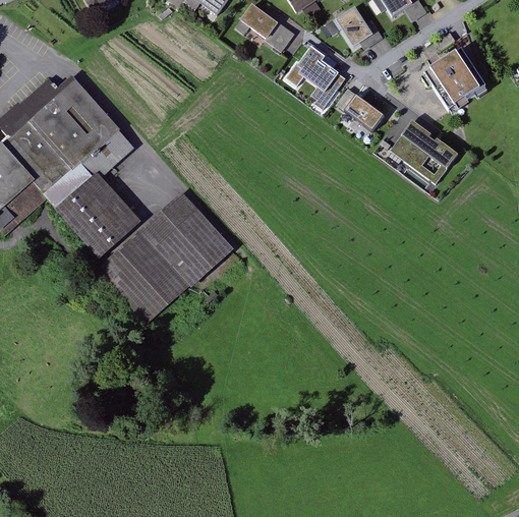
[(83,0),(91,12),(114,0),(83,0)]
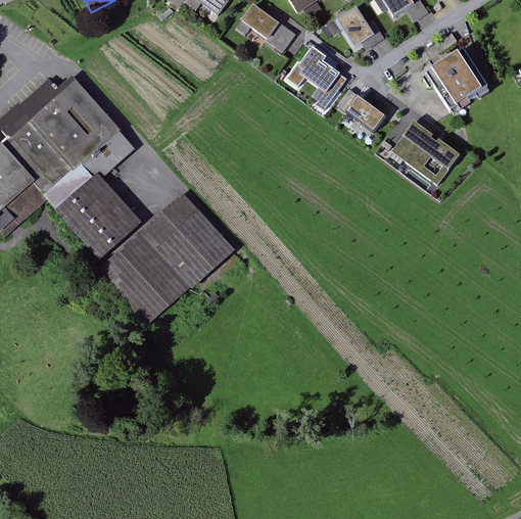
[(200,6),(216,18),(229,0),(171,0),(181,8),(187,1),(198,9),(200,6)]
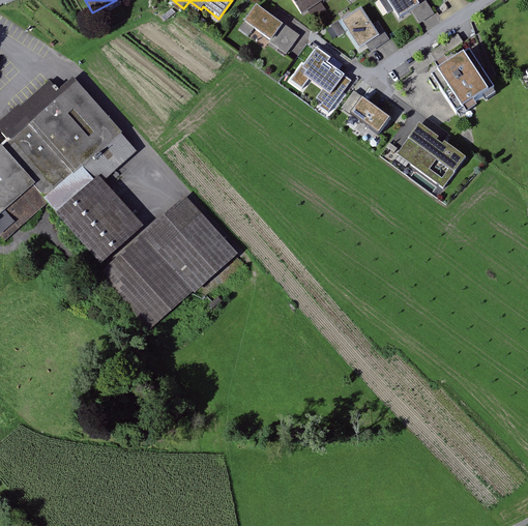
[(293,0),(301,12),(320,0),(293,0)]
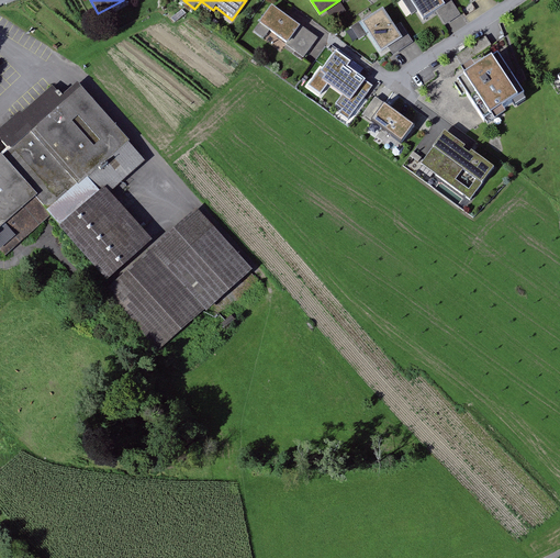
[(415,6),(421,14),(434,7),(444,21),(451,15),(458,11),(451,0),(401,0),(407,10),(415,6)]
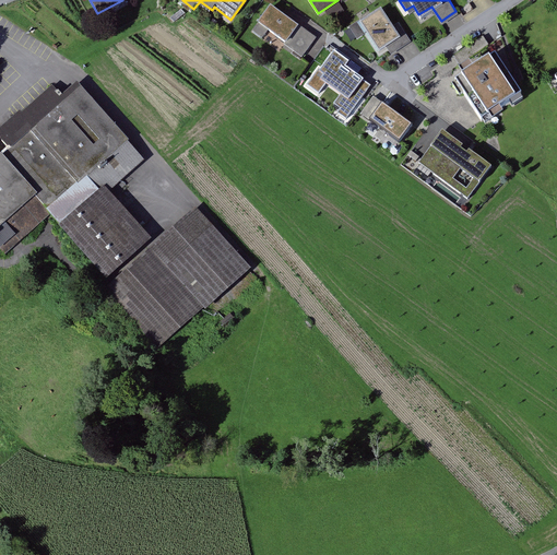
[(301,57),(316,36),(269,3),(250,30),(268,42),(272,35),(301,57)]
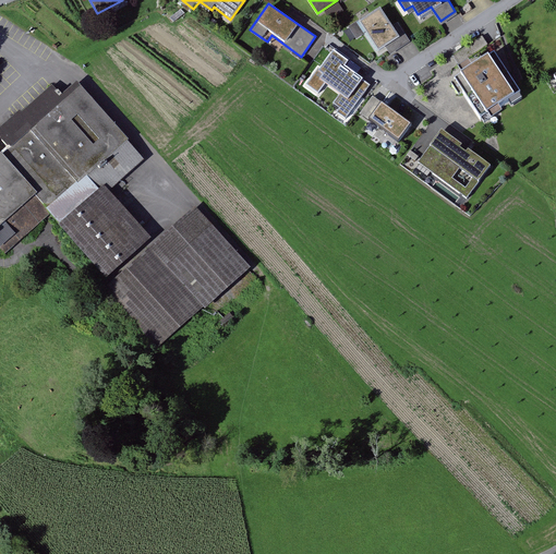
[(389,23),(377,5),(349,25),(354,34),(363,28),(376,47),(383,43),(389,51),(398,45),(409,38),(395,19),(389,23)]
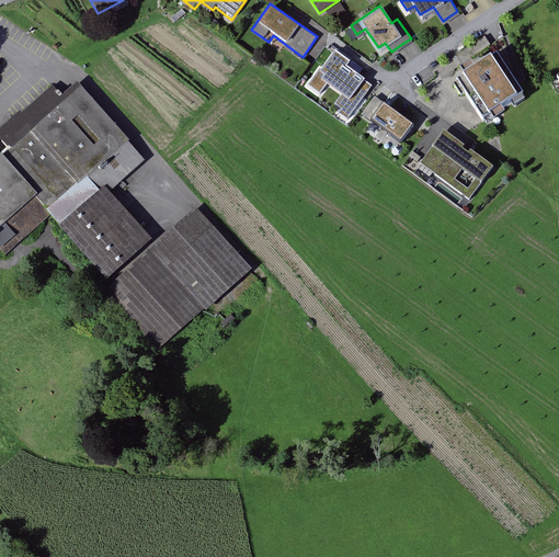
[(346,117),(372,83),(348,66),(351,63),(335,50),(322,68),(318,66),(305,83),(319,93),(327,82),(341,92),(334,102),(342,108),(340,112),(346,117)]
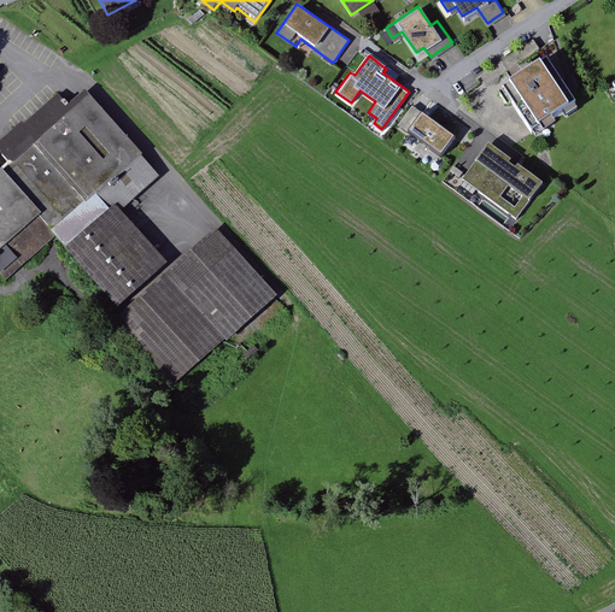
[(536,133),(578,104),(546,58),(504,87),(536,133)]
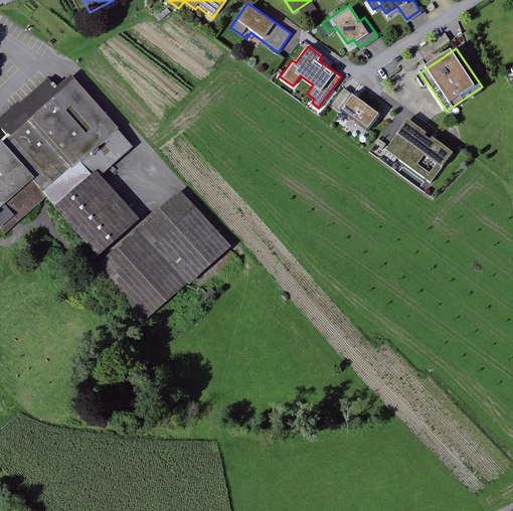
[(391,57),(381,60),(384,71),(395,67),(391,57)]
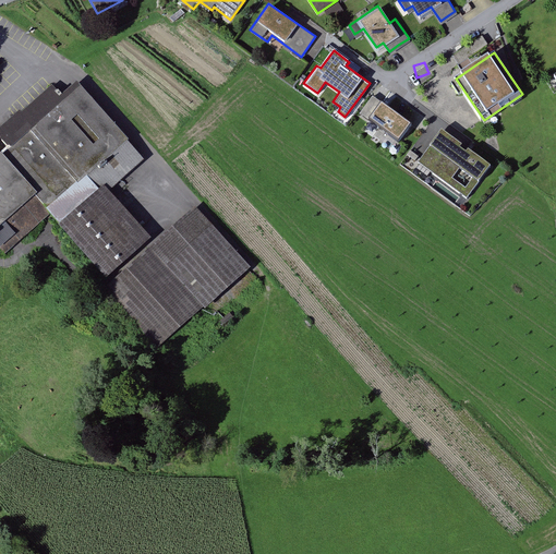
[(144,154),(83,84),(3,153),(38,194),(58,216),(63,223),(107,187),(144,154)]
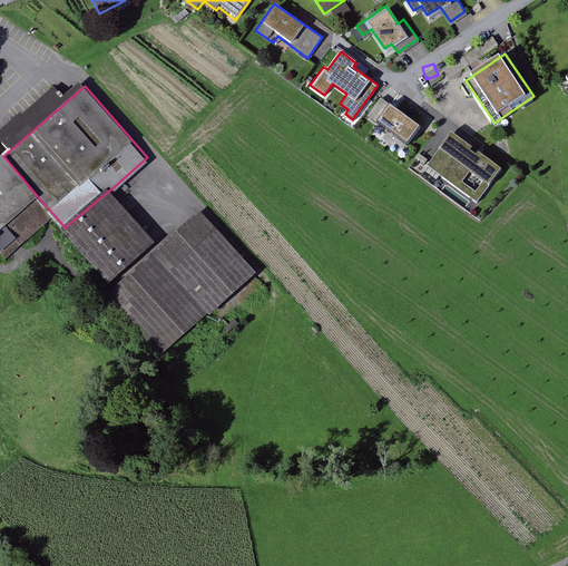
[(408,139),(420,123),(380,93),(368,109),(408,139)]
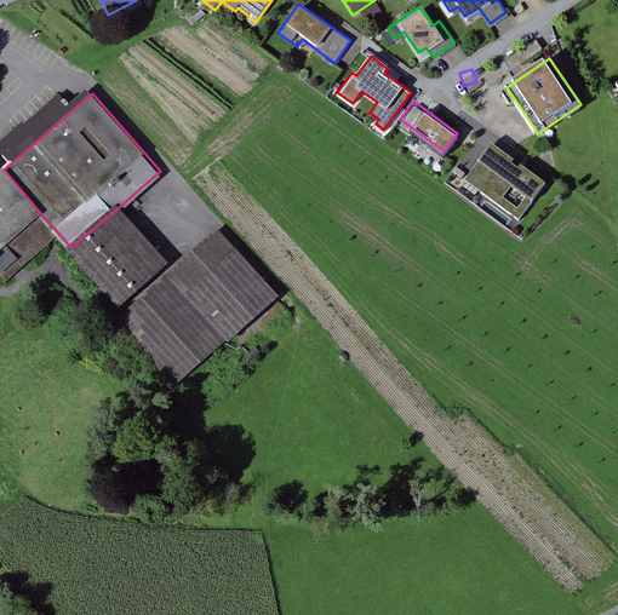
[(463,176),(521,222),(549,185),(492,139),(463,176)]
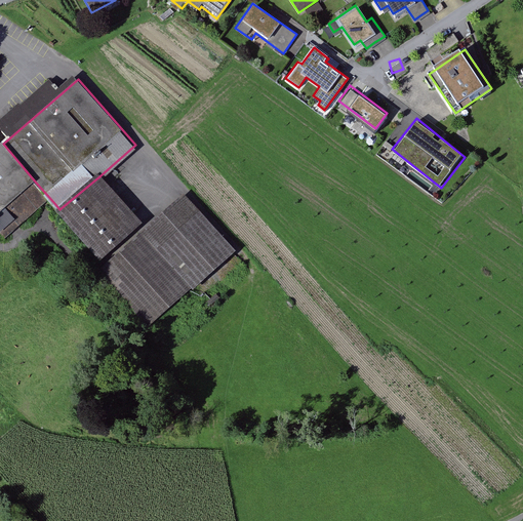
[(0,212),(36,183),(3,144),(0,139),(0,212)]
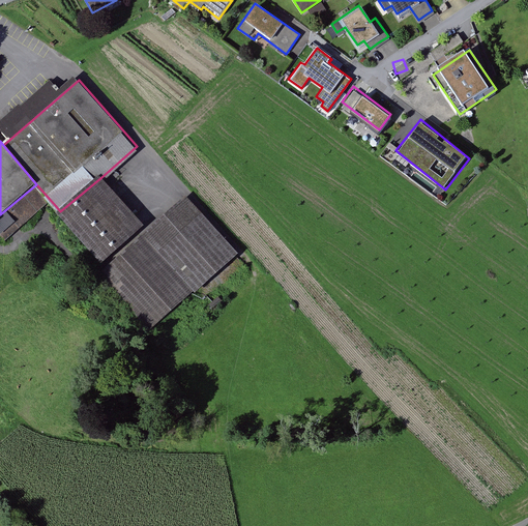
[(142,224),(101,177),(60,211),(57,215),(97,262),(142,224)]
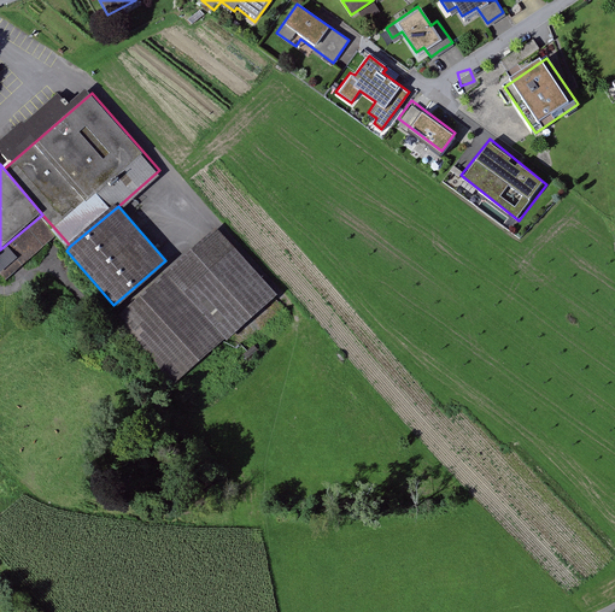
[(64,239),(42,215),(0,249),(0,271),(5,277),(34,252),(41,259),(64,239)]
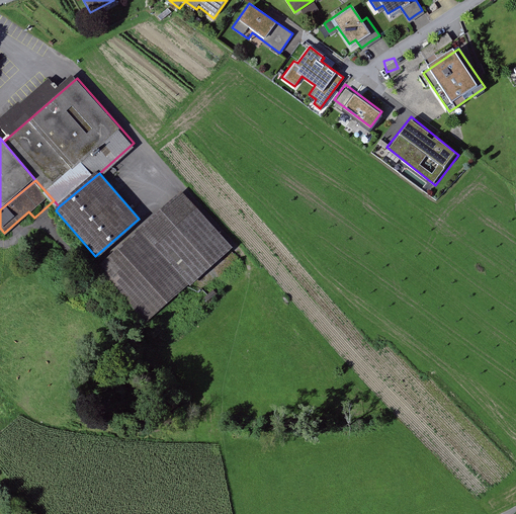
[(182,193),(103,262),(151,317),(230,249),(182,193)]
